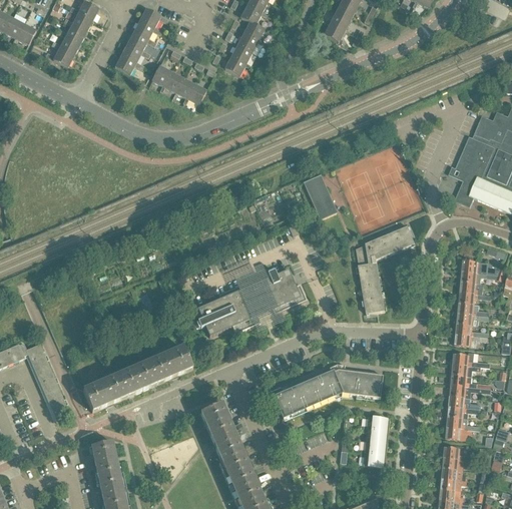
[(25,0),(23,5),(31,9),(33,4),(25,0)]
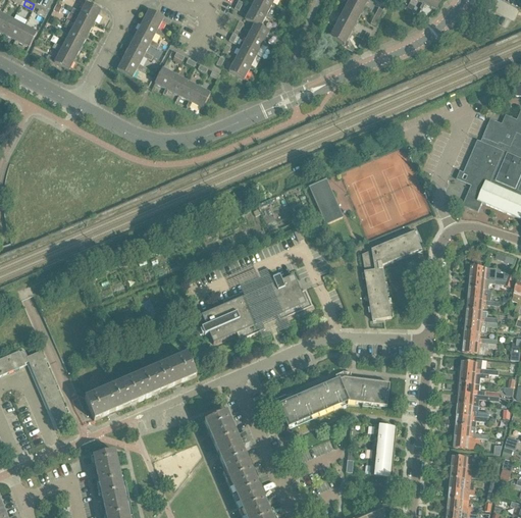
[(242,0),(237,0),(233,6),(238,8),(242,0)]
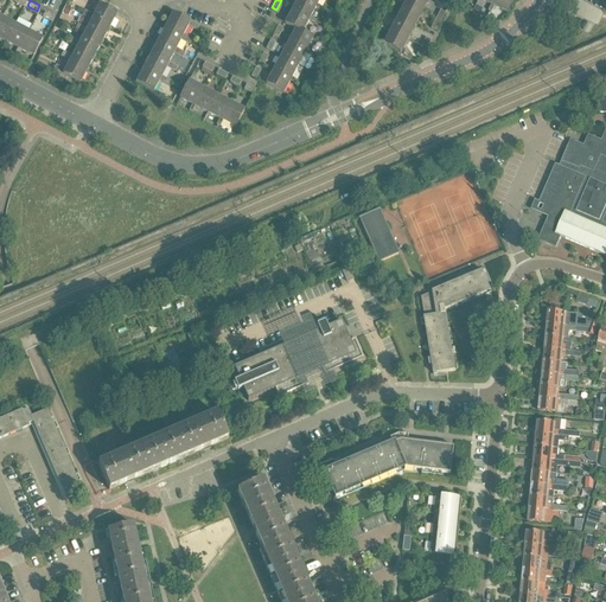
[(316,2),(311,0),(293,0),(291,7),(313,19),(313,17),(308,14),(316,2)]
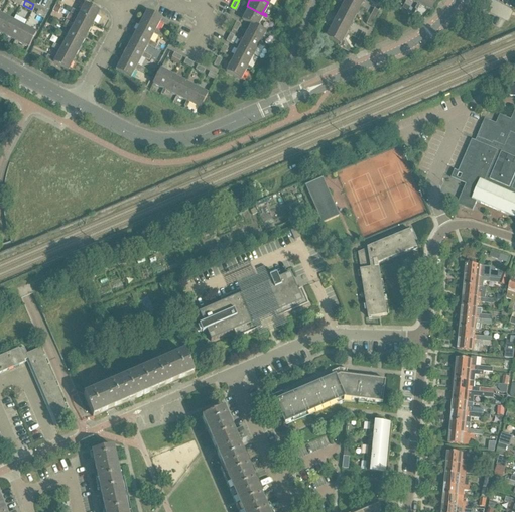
[(343,0),(338,10),(352,18),(358,7),(345,0),(343,0)]
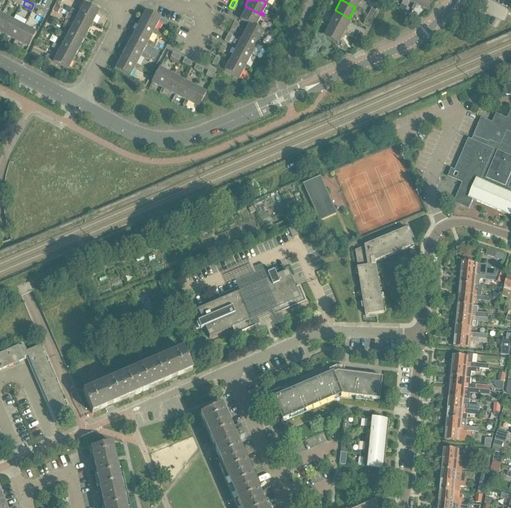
[(414,0),(412,5),(413,6),(415,1),(427,8),(431,0),(414,0)]
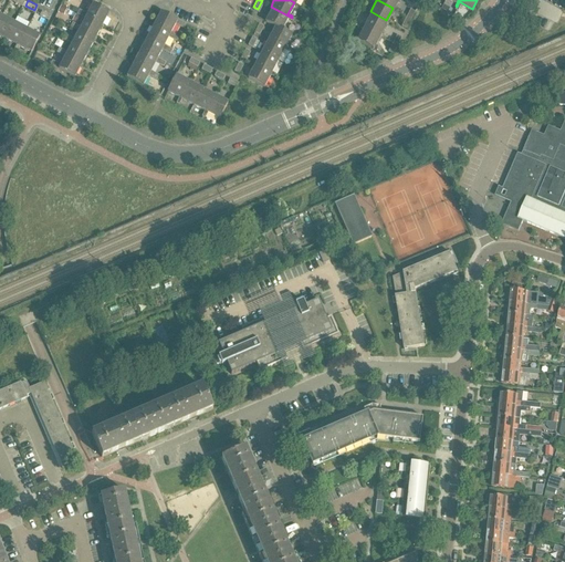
[(76,11),(84,16),(85,13),(102,22),(108,10),(92,1),(86,11),(79,7),(76,11)]
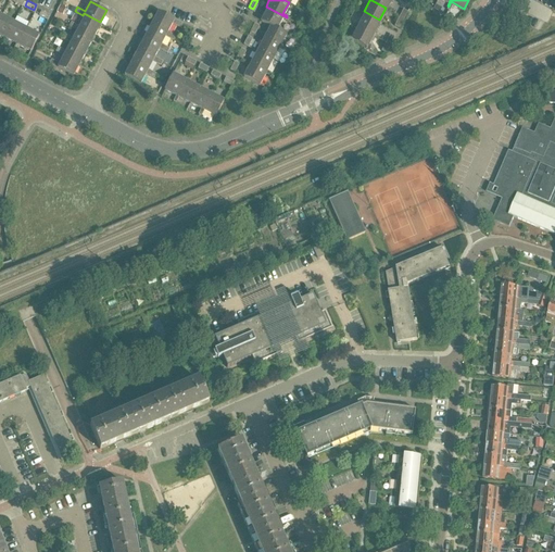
[(259,19),(268,24),(275,27),(276,26),(281,15),(286,17),(287,17),(266,7),(259,19)]
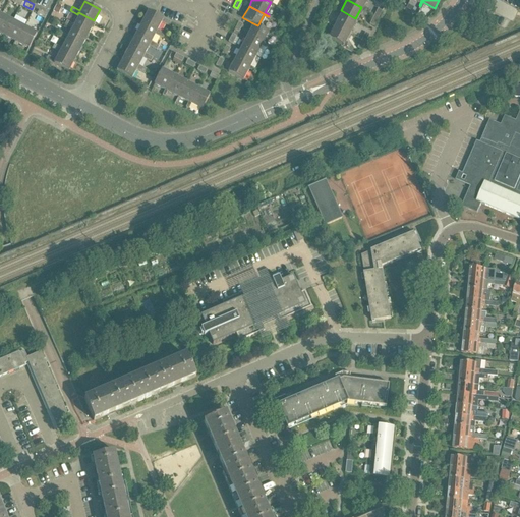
[(46,11),(38,7),(36,11),(44,15),(46,11)]
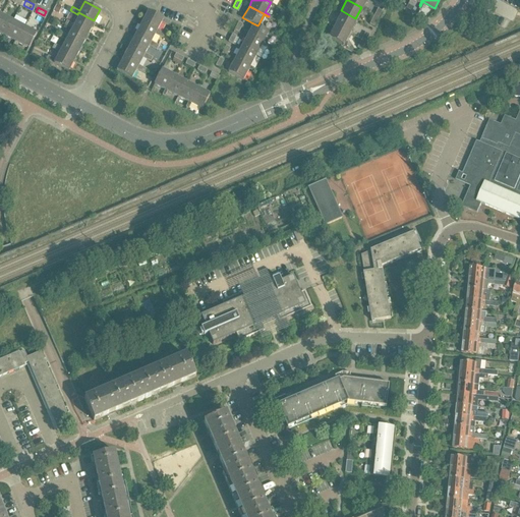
[(161,16),(148,9),(141,20),(156,29),(157,27),(161,20),(168,23),(171,19),(162,15),(161,16)]
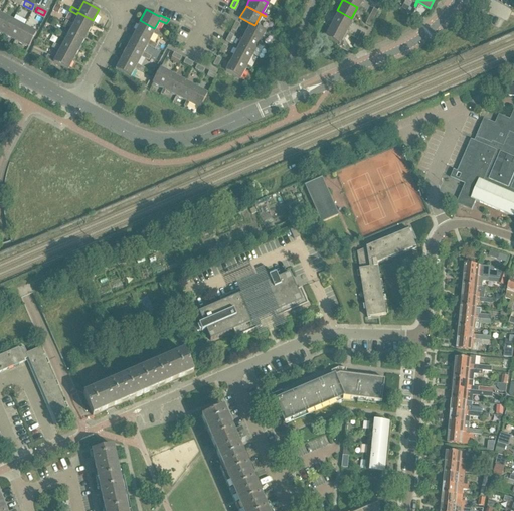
[(331,20),(327,18),(326,19),(345,29),(351,18),(337,10),(331,20)]
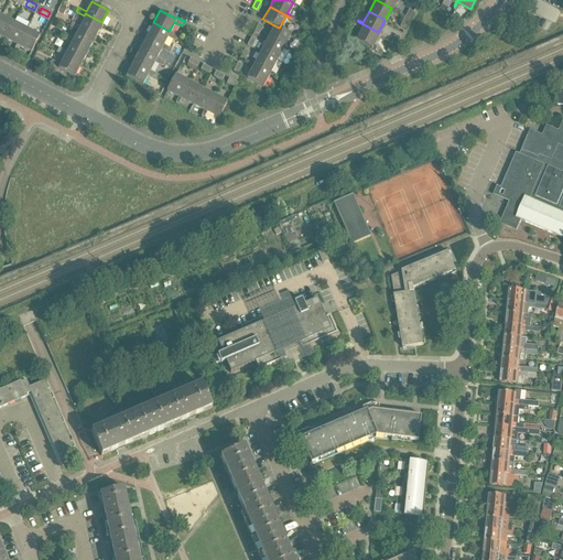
[(0,33),(3,35),(12,19),(0,13),(0,33)]
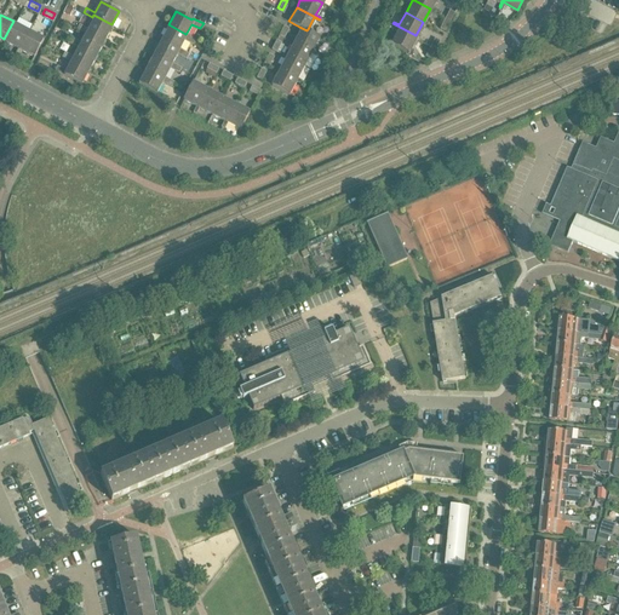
[(76,26),(85,30),(85,29),(103,39),(112,24),(93,15),(92,17),(87,26),(79,21),(76,26)]
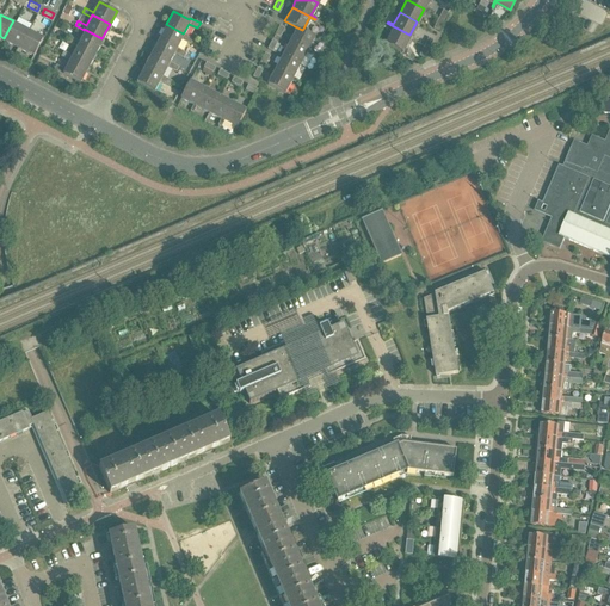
[(432,24),(437,28),(442,18),(437,14),(432,24)]
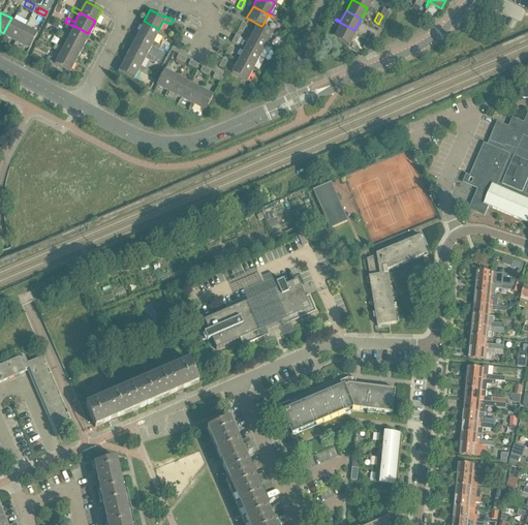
[(3,33),(13,38),(11,43),(12,44),(23,24),(11,18),(3,33)]
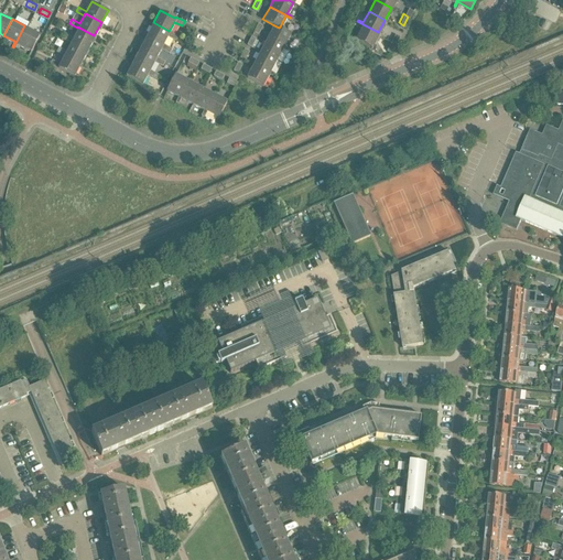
[(262,22),(257,20),(252,29),(258,31),(262,22)]
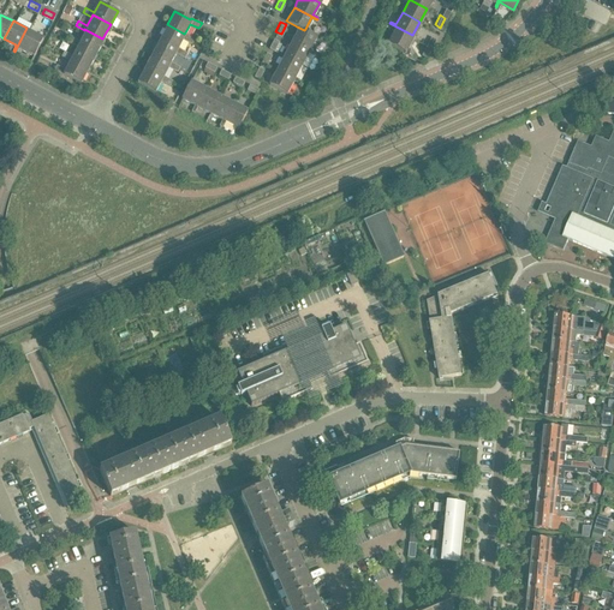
[(388,24),(394,28),(387,41),(405,49),(412,35),(389,23),(388,24)]
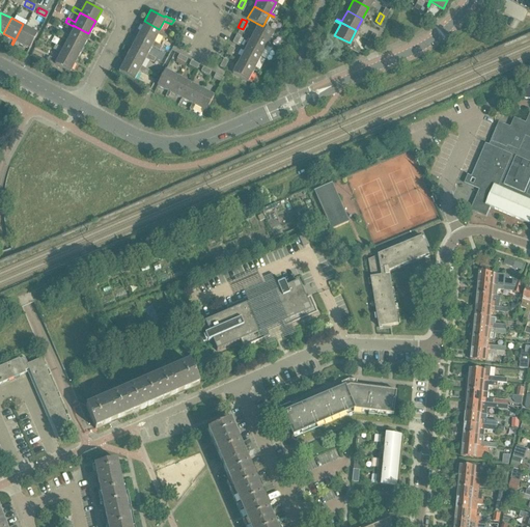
[(159,29),(144,21),(137,33),(152,42),(154,40),(158,32),(165,36),(167,31),(160,28),(159,29)]
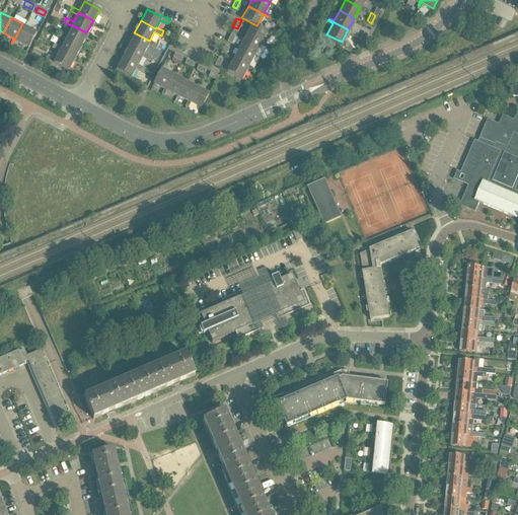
[(256,25),(250,22),(244,34),(265,45),(266,43),(260,40),(266,29),(257,24),(256,25)]
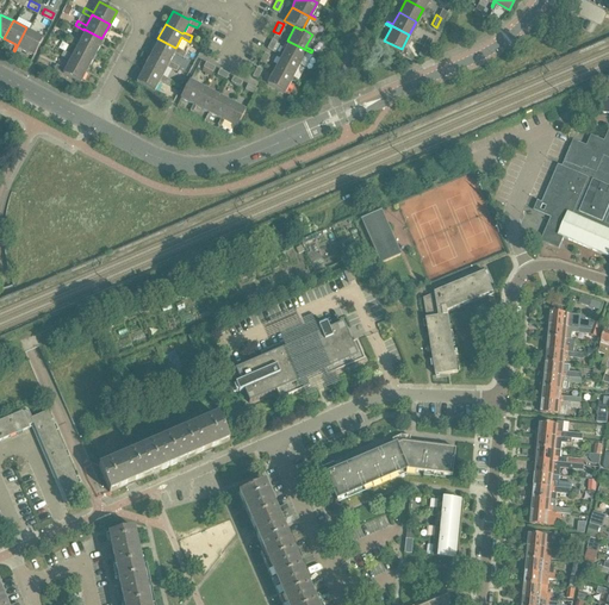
[(14,51),(16,51),(19,47),(32,52),(42,36),(26,27),(14,51)]
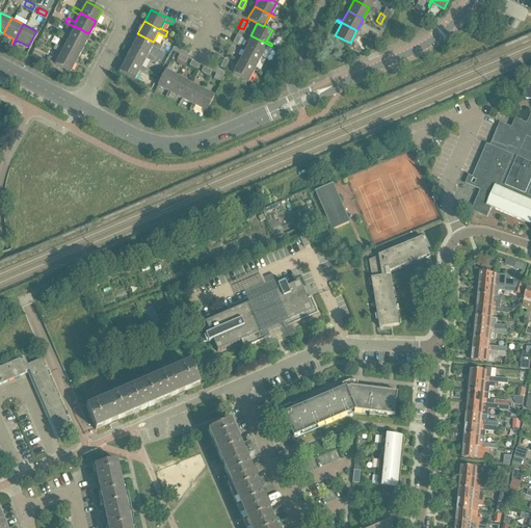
[(59,34),(67,38),(67,37),(82,46),(88,33),(73,25),(73,26),(69,34),(61,30),(59,34)]
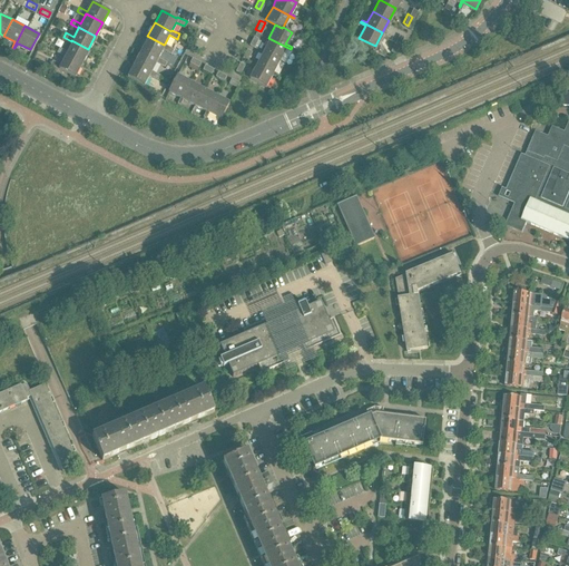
[(253,33),(248,42),(253,45),(256,46),(261,38),(257,37),(257,36),(253,33)]
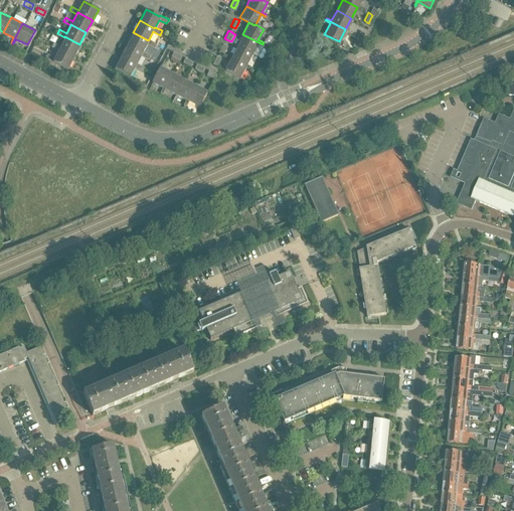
[(148,40),(133,32),(127,44),(142,51),(143,50),(147,43),(154,46),(156,43),(149,39),(148,40)]
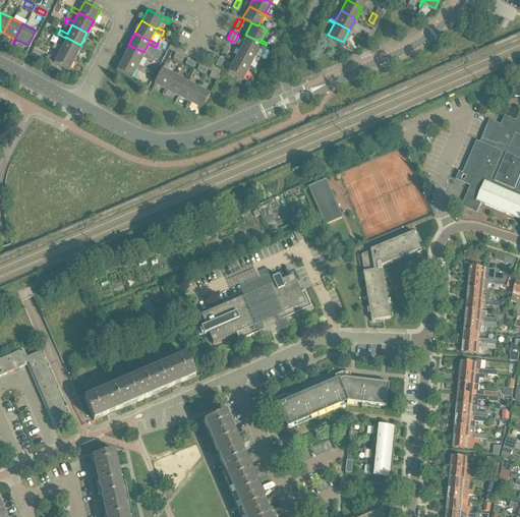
[(266,45),(245,35),(239,46),(254,54),(260,43),(265,46),(266,45)]
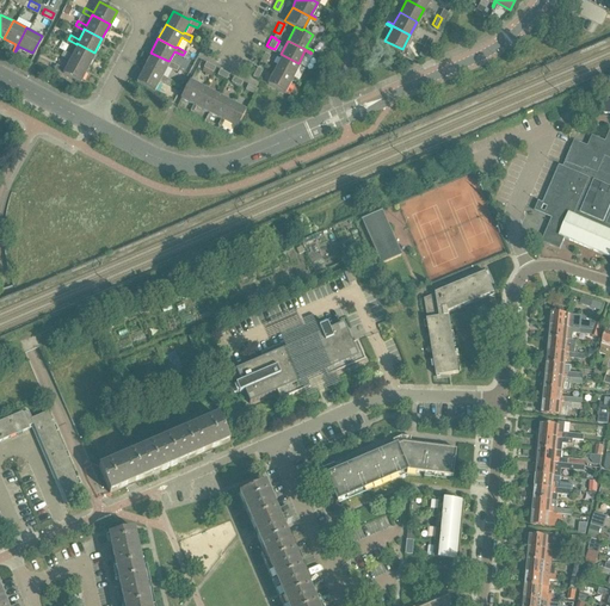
[(423,42),(423,44),(417,41),(414,47),(419,49),(418,51),(423,55),(427,44),(423,42)]
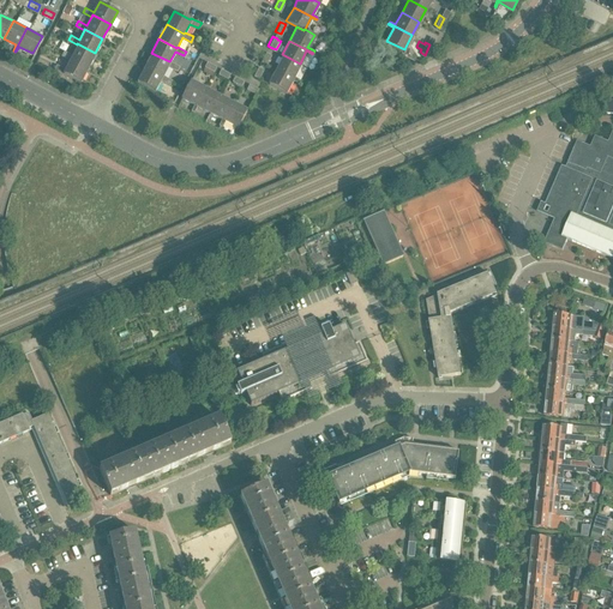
[(60,54),(68,58),(70,58),(88,66),(95,53),(77,43),(77,44),(72,53),(64,48),(64,49),(59,46),(56,50),(61,53),(60,54)]
